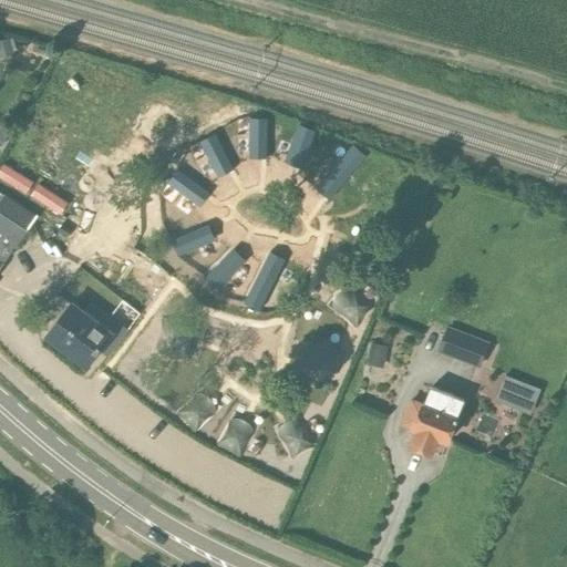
[(269,155),(269,117),(250,117),(250,155),(269,155)]
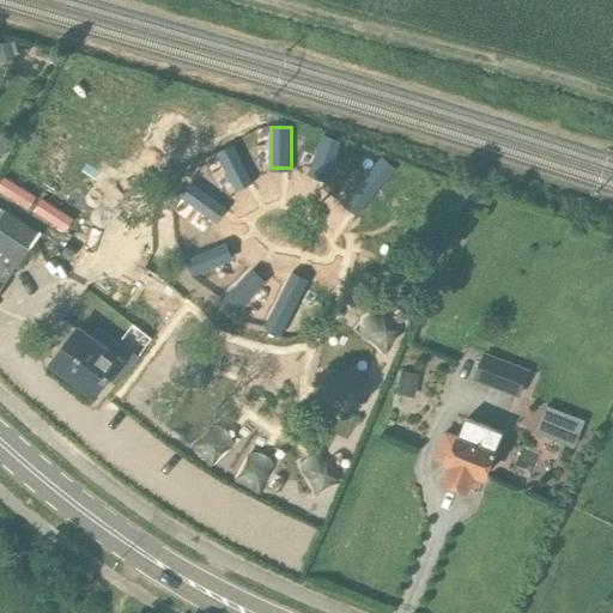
[(328,180),(343,141),(323,134),(309,173),(328,180)]
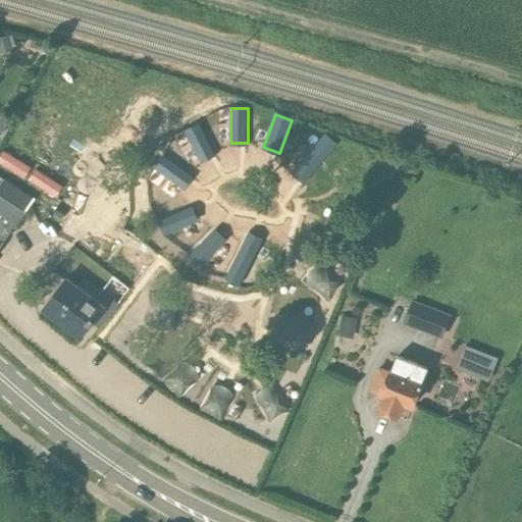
[(215,153),(199,122),(184,131),(200,161),(215,153)]
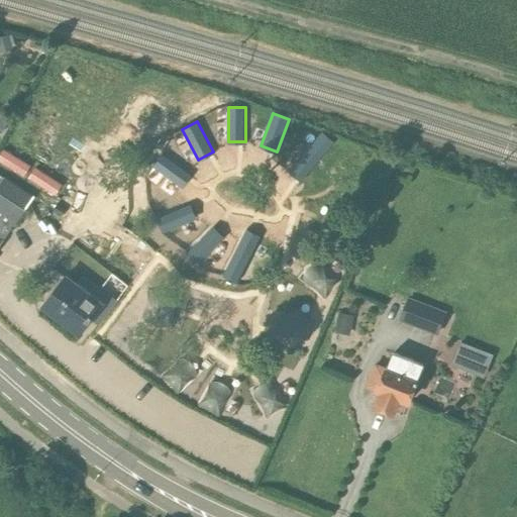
[(323,132),(292,167),(304,178),(335,143),(323,132)]
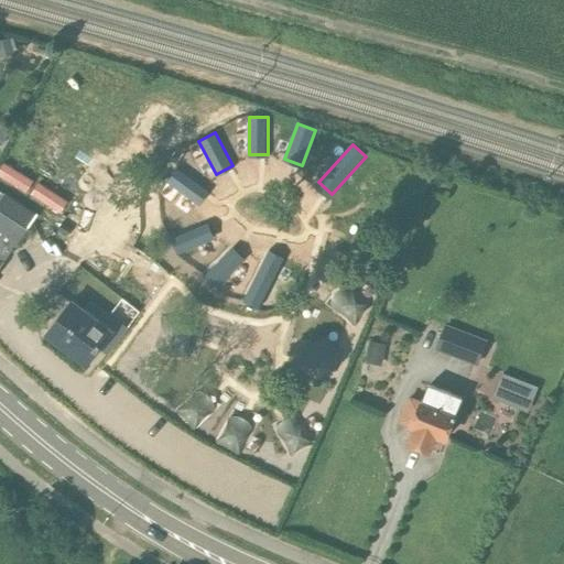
[(209,190),(177,167),(167,183),(198,204),(209,190)]
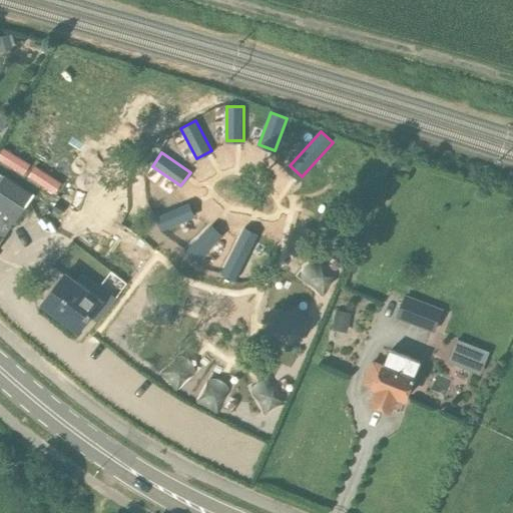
[(0,244),(24,208),(0,191),(0,244)]
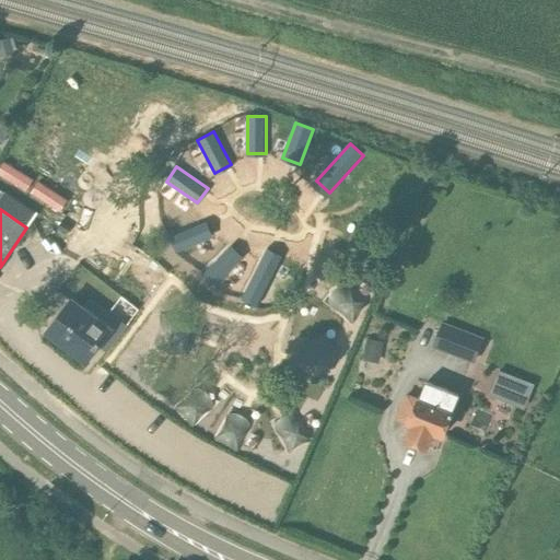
[(208,221),(173,234),(179,251),(214,238),(208,221)]
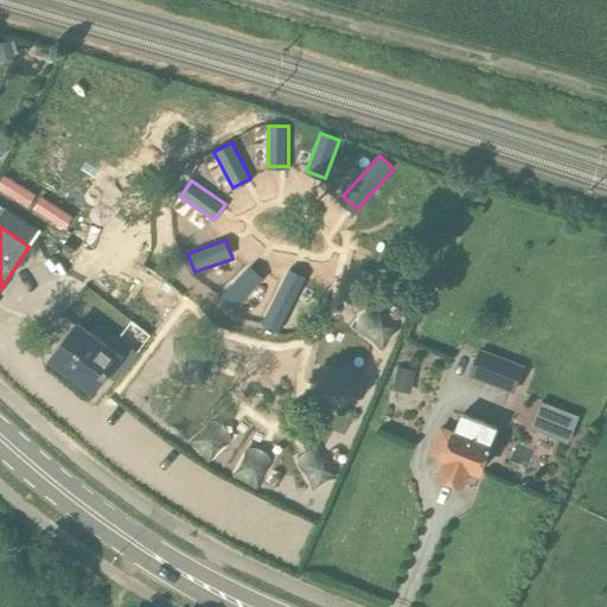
[(246,264),(218,295),(234,308),(261,278),(246,264)]
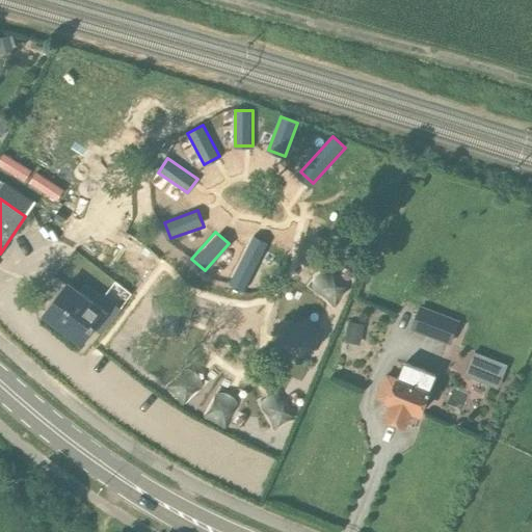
[(253,238),(231,281),(245,289),(268,245),(253,238)]
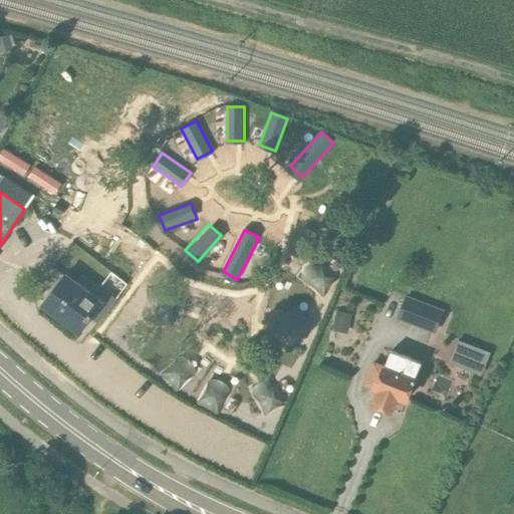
[(303,272),(301,279),(323,297),(337,279),(316,261),(306,266),(303,272)]
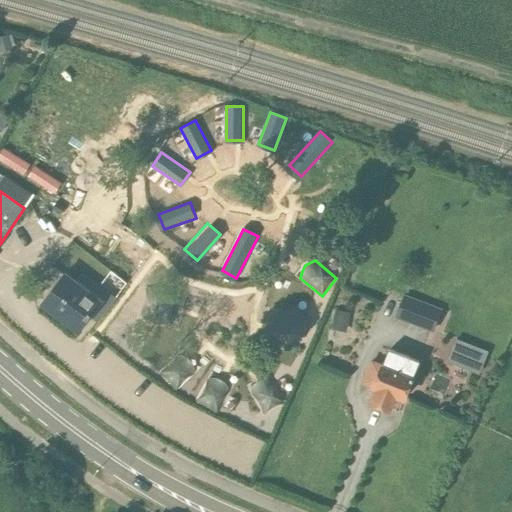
[(78,332),(102,300),(68,273),(43,306),(44,306),(45,305),(78,330),(77,332),(78,332)]
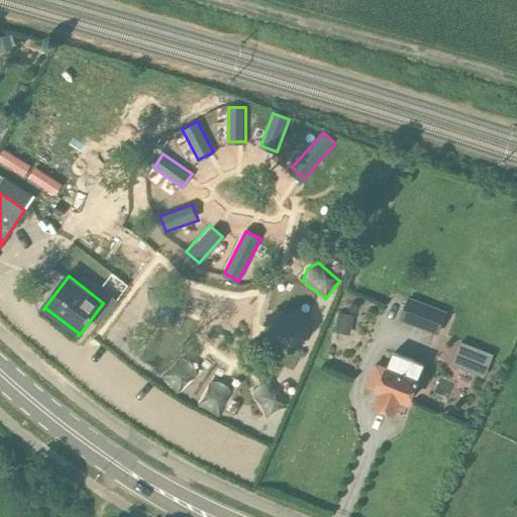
[(178,305),(177,298),(148,294),(145,317),(173,321),(179,312),(178,305)]
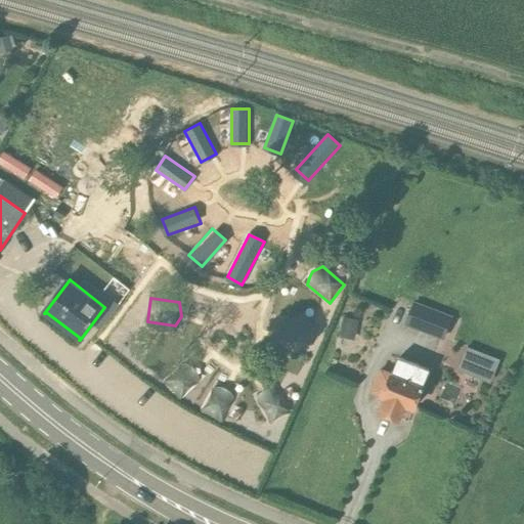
[(444,341),(453,317),(415,302),(405,325),(444,341)]
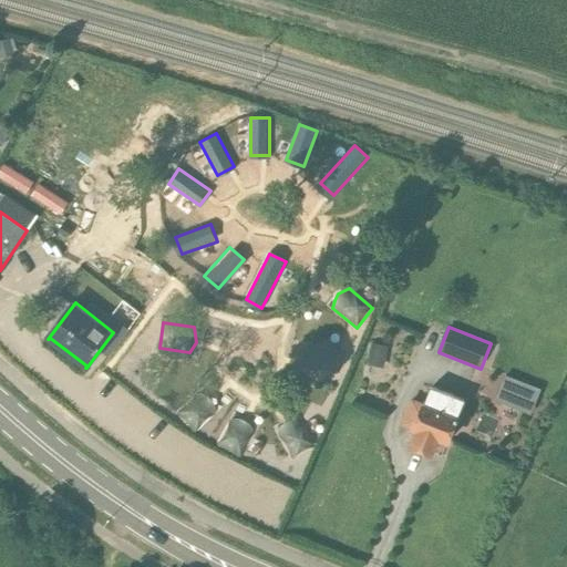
[(385,382),(393,342),(373,339),(366,378),(385,382)]
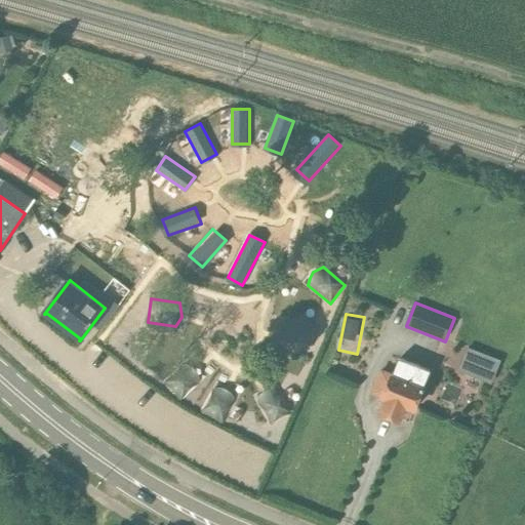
[(282,336),(284,344),(313,347),(315,324),(287,320),(281,329),(282,336)]
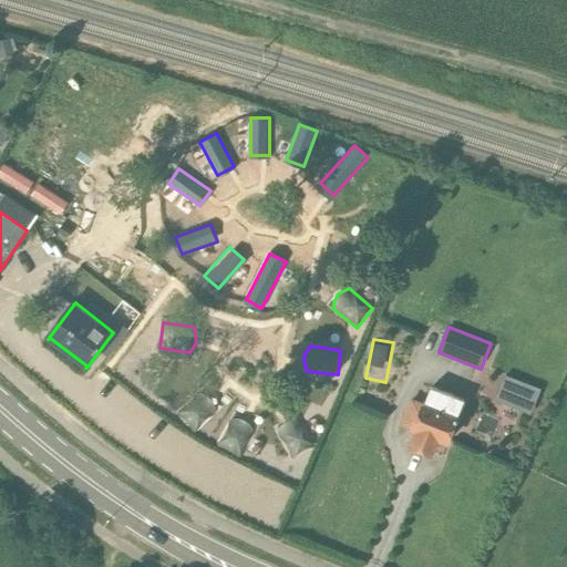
[(498,400),(535,411),(544,383),(506,372),(498,400)]
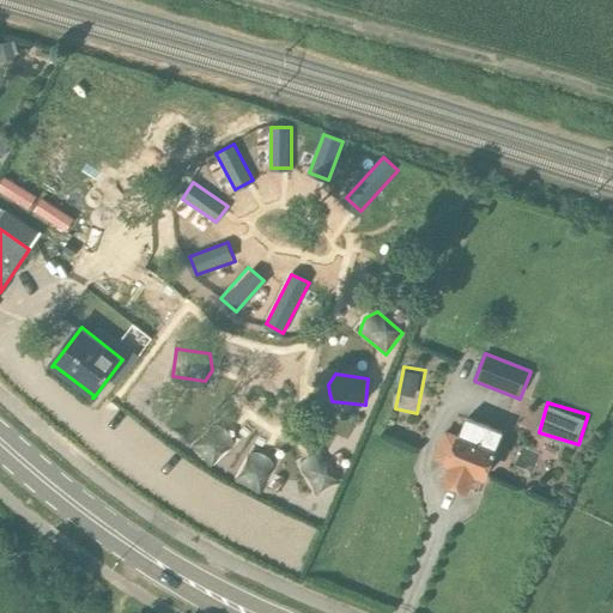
[(496,449),(503,434),(467,419),(461,435),(457,435),(456,436),(447,432),(436,459),(453,466),(447,483),(449,484),(450,489),(461,493),(465,490),(467,491),(474,474),(484,478),(496,449)]
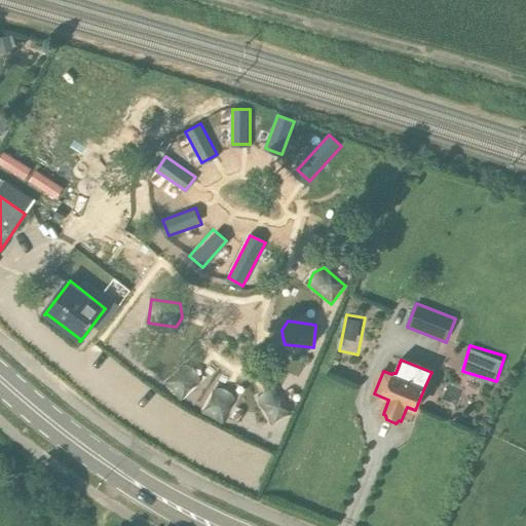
[(189,365),(182,363),(164,386),(184,400),(201,378),(196,368),(189,365)]
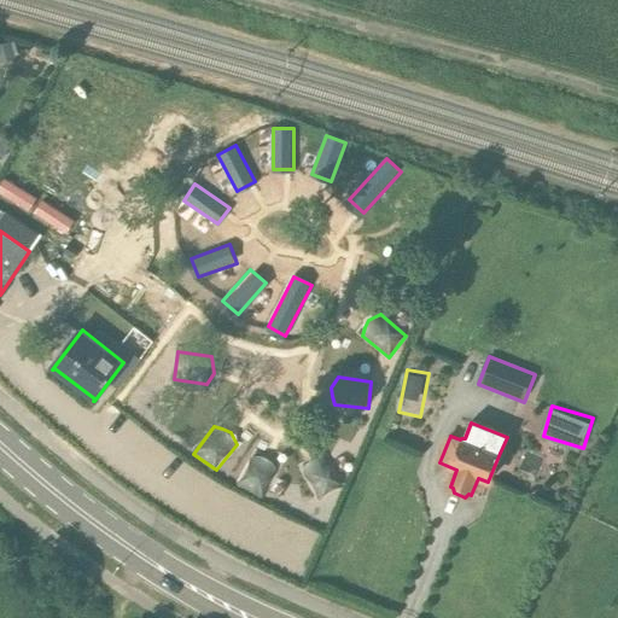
[(261,456),(251,455),(234,484),(258,497),(277,470),(268,458),(261,456)]
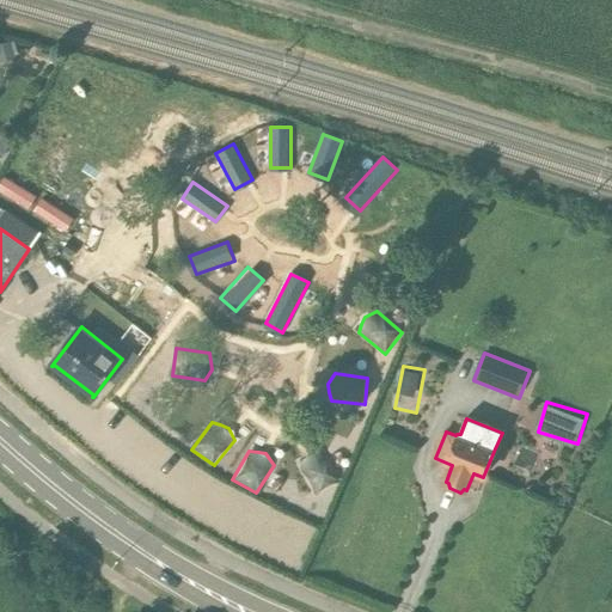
[(305,458),(299,464),(312,495),(336,483),(324,453),(311,452),(305,458)]
